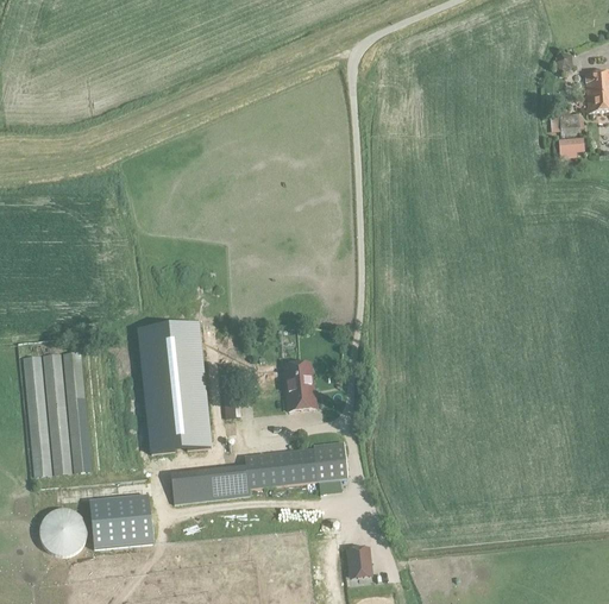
[(553,61),(562,70),(572,65),(571,54),(559,50),(553,61)]
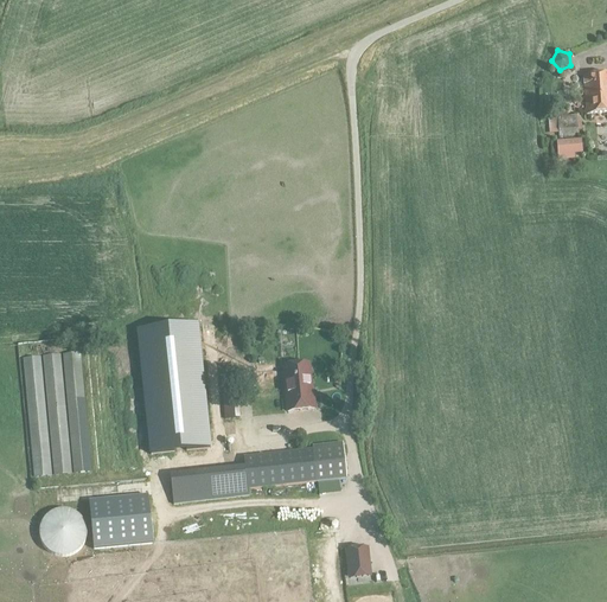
[(606,70),(582,72),(586,110),(606,108),(606,70)]
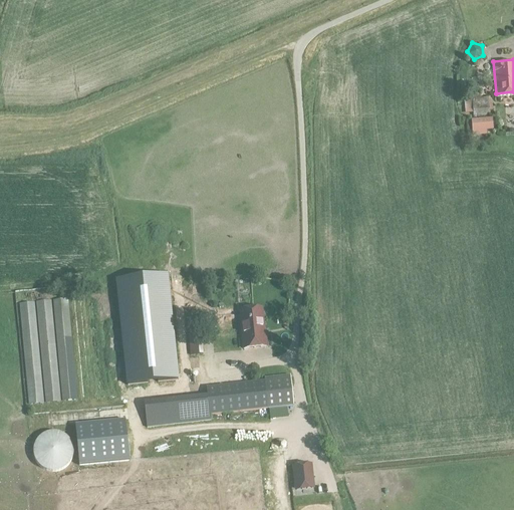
[(472,97),(465,97),(465,110),(473,110),(473,114),(476,114),(476,112),(490,111),(489,107),(492,107),(491,91),(485,92),(485,94),(480,95),(480,91),(472,91),(472,97)]
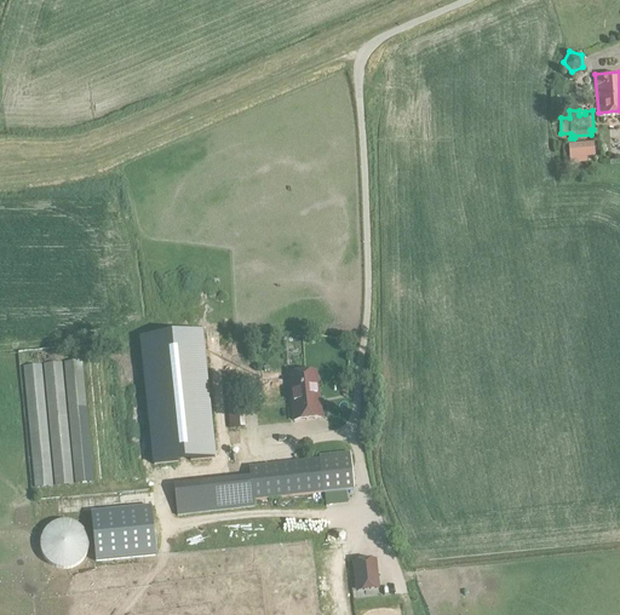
[(593,139),(568,142),(569,155),(595,153),(593,139)]
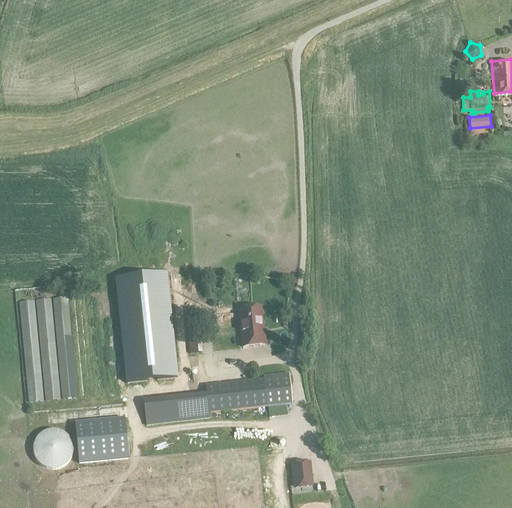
[(165,287),(163,273),(114,278),(115,292),(165,287)]
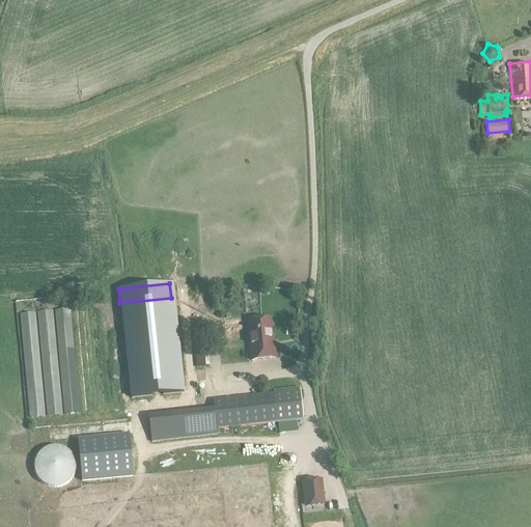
[(182,390),(171,298),(119,303),(130,396),(182,390)]
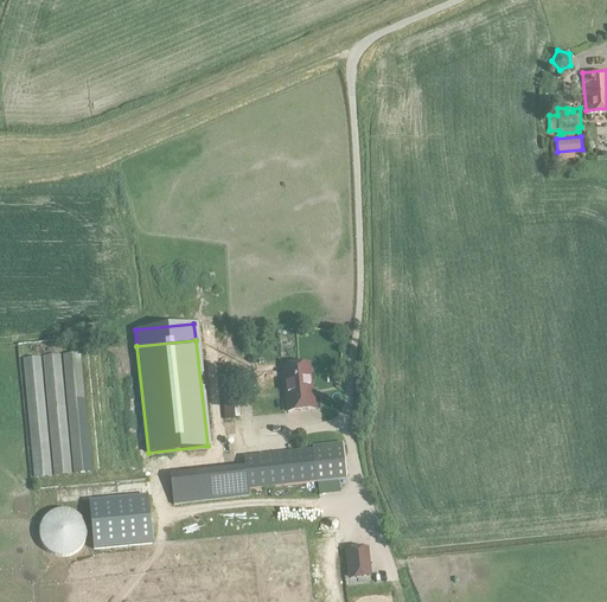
[(63,351),(74,469),(91,468),(80,350),(63,351)]
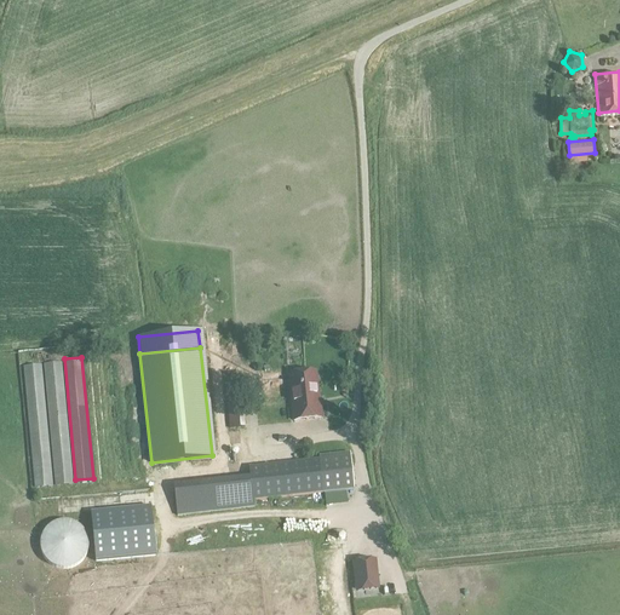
[(62,358),(44,361),(55,482),(73,481),(62,358)]
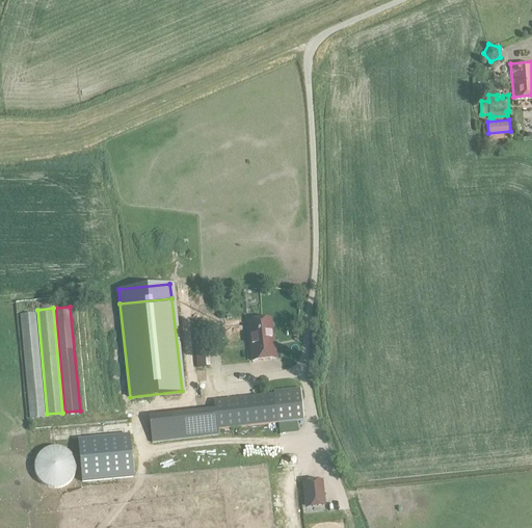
[(35,310),(20,312),(30,416),(45,415),(35,310)]
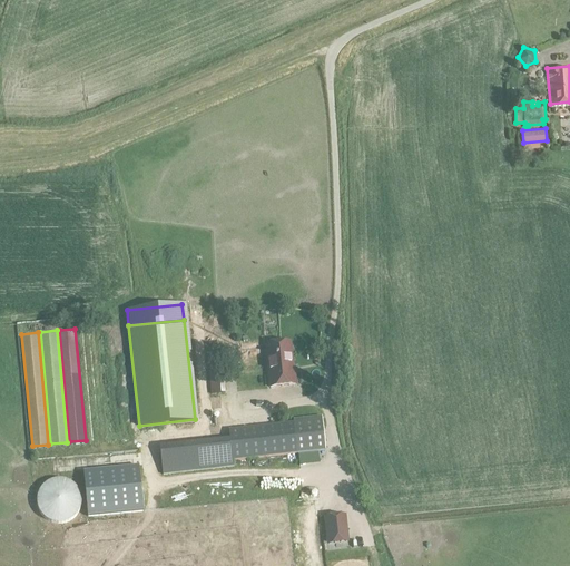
[(271,383),(295,381),(291,340),(267,342),(271,383)]
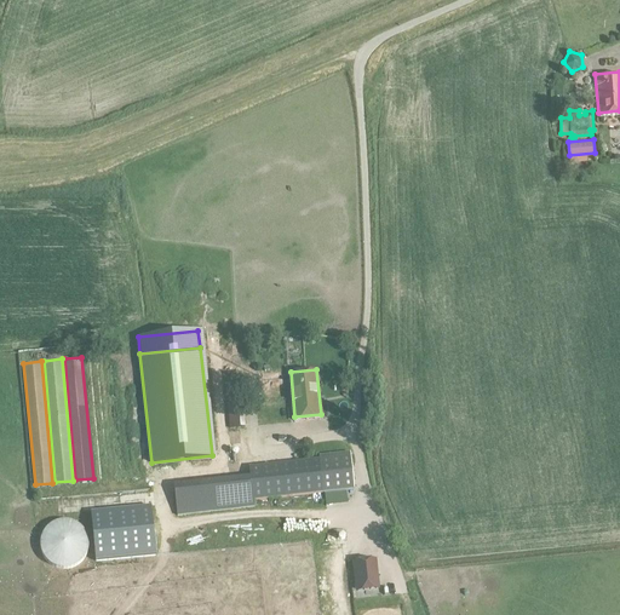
[(275,434),(276,450),(288,449),(288,432),(275,434)]
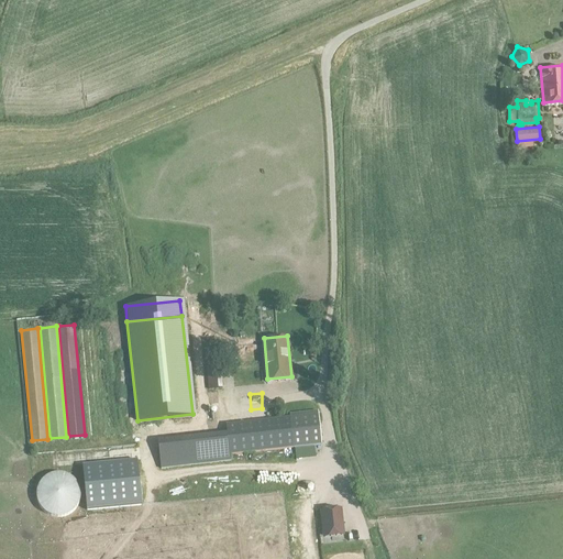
[(290,410),(290,414),(250,418),(225,420),(227,430),(230,451),(294,445),(321,441),(317,408),(290,410)]
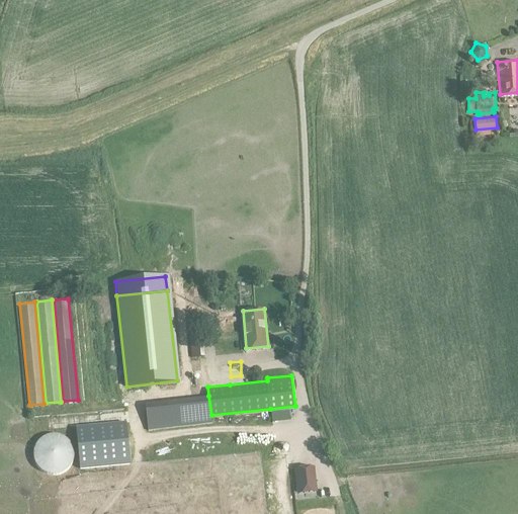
[(131,460),(126,421),(76,425),(80,465),(131,460)]
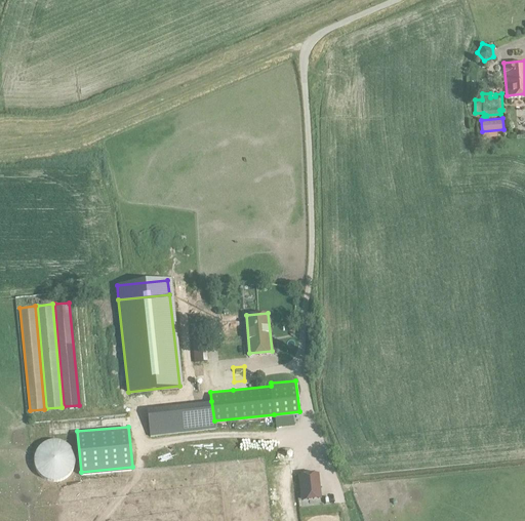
[(189,441),(189,439),(207,437),(207,428),(179,430),(180,442),(189,441)]
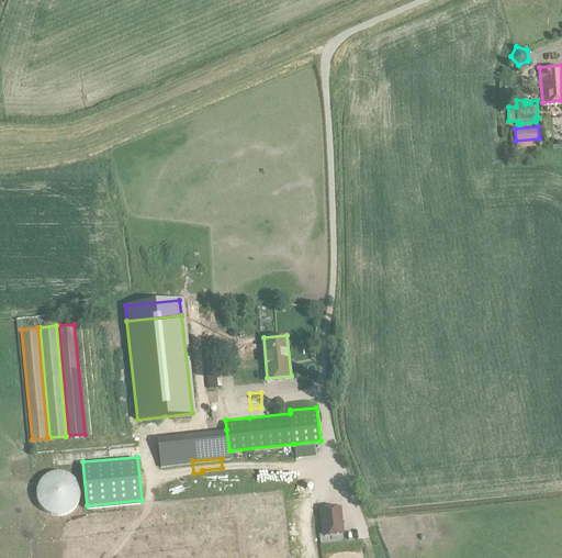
[(80,495),(80,490),(79,484),(77,479),(74,475),(69,470),(64,468),(58,468),(53,468),(47,470),(43,475),(40,479),(37,484),(36,490),(36,495),(37,501),(41,506),(45,511),(49,513),(55,515),(62,515),(67,513),(71,511),(76,506),(79,501),(80,495)]
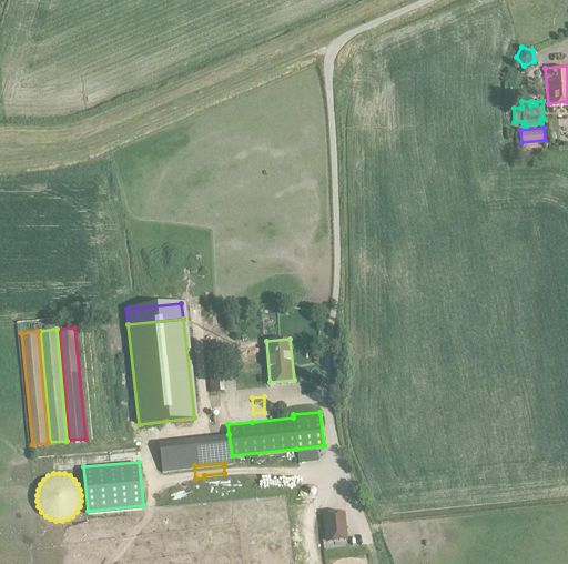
[(233,503),(73,517),(75,536),(298,515),(296,494),(253,499),(253,506),(249,507),(247,501),(233,502),(233,503)]
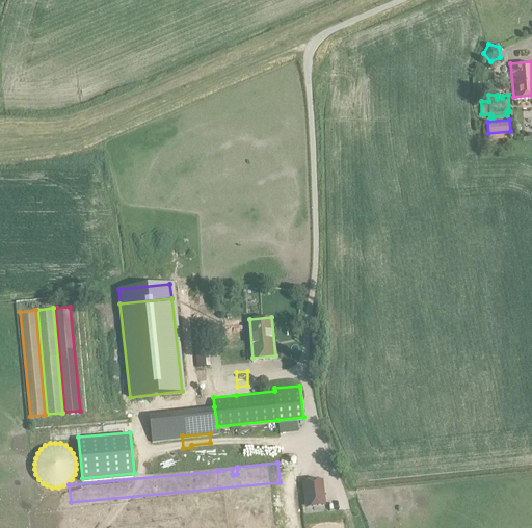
[(323,499),(321,479),(304,481),(307,501),(323,499)]
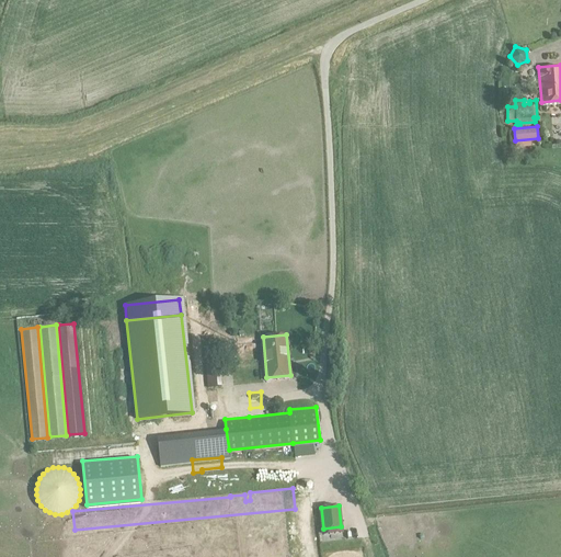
[(251,533),(297,529),(295,510),(249,514),(250,526),(106,538),(106,531),(76,534),(77,550),(251,536),(251,533)]
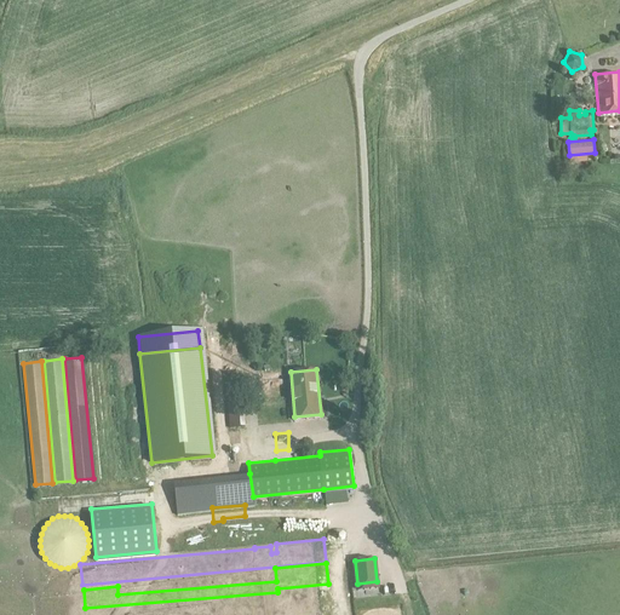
[(86,614),(281,614),(331,611),(328,588),(244,596),(245,608),(200,611),(199,604),(189,604),(190,613),(166,614),(144,614),(144,608),(86,613),(86,614)]
